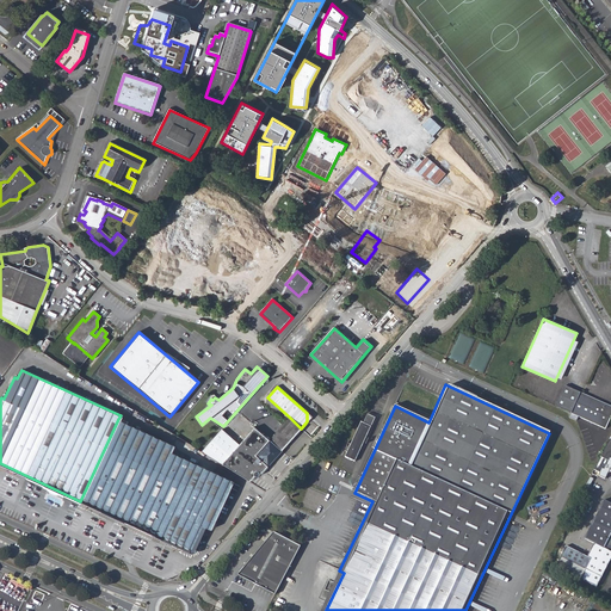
[(605,429),(610,413),(610,407),(565,387),(555,407),(605,429)]
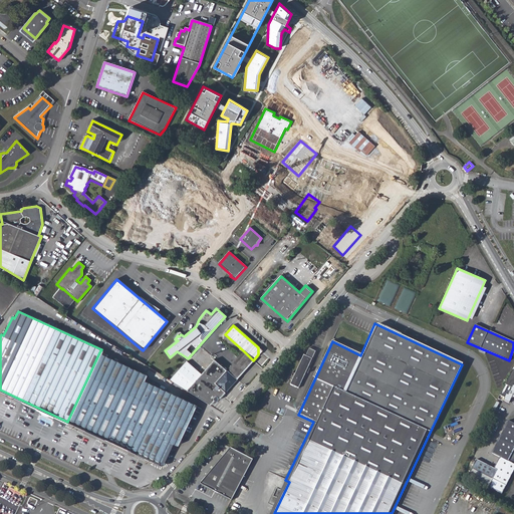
[(244,351),(227,370),(236,379),(253,360),(244,351)]
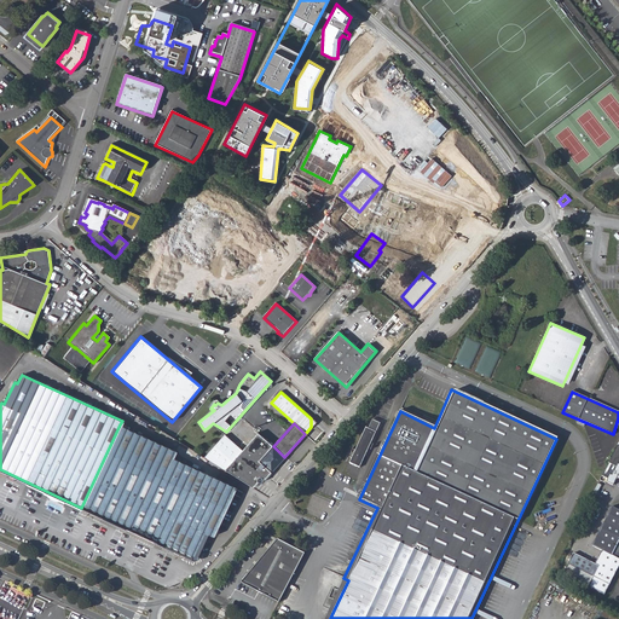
[(365,428),(354,451),(352,450),(351,453),(353,455),(350,463),(359,468),(362,463),(376,433),(379,427),(372,423),(371,423),(369,429),(365,428)]
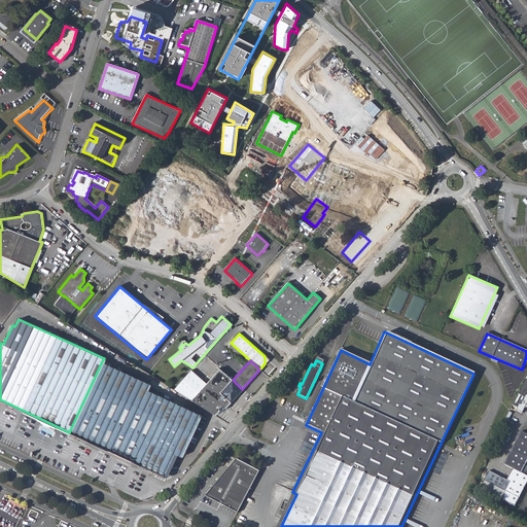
[(102,361),(69,432),(166,478),(176,455),(181,457),(201,417),(191,413),(191,412),(146,390),(149,384),(102,361)]
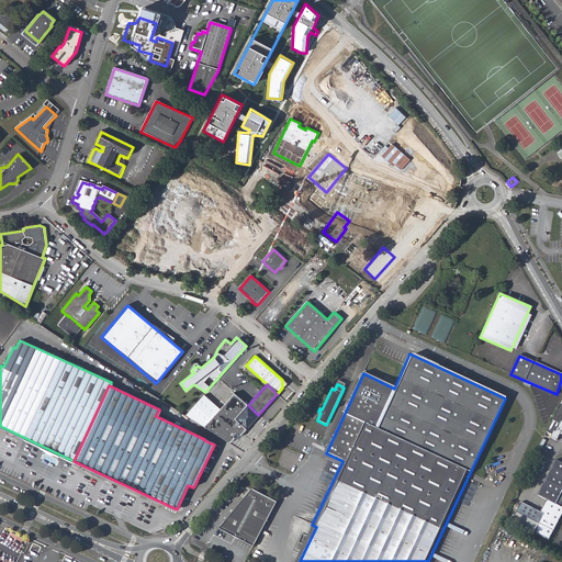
[(239,437),(259,415),(258,415),(248,405),(234,393),(220,409),(204,427),(231,444),(237,435),(239,437)]
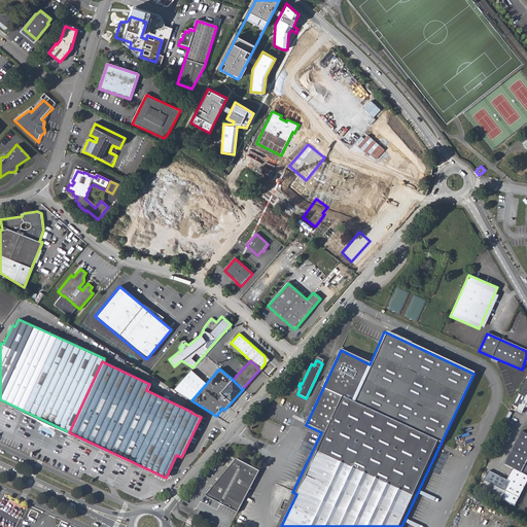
[(191,400),(206,384),(190,370),(174,389),(191,400)]
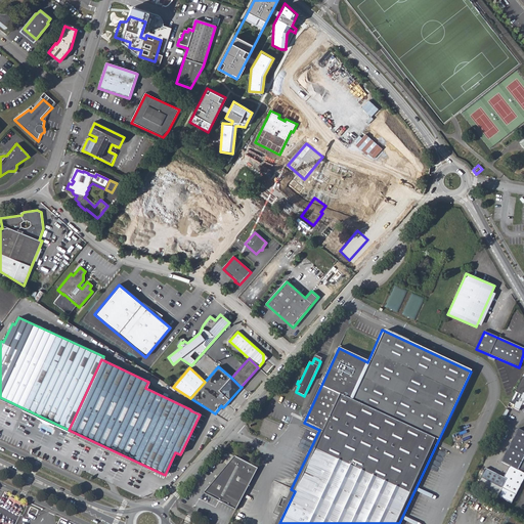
[(512,504),(516,495),(523,478),(523,473),(522,472),(523,471),(523,431),(523,432),(518,429),(500,462),(508,466),(503,477),(485,469),(483,472),(482,471),(481,473),(482,474),(480,478),(476,486),(512,504)]
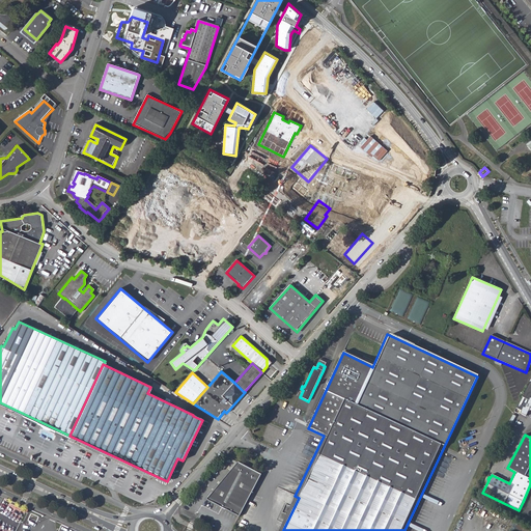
[(242,465),(238,463),(205,501),(239,516),(260,475),(242,465)]
